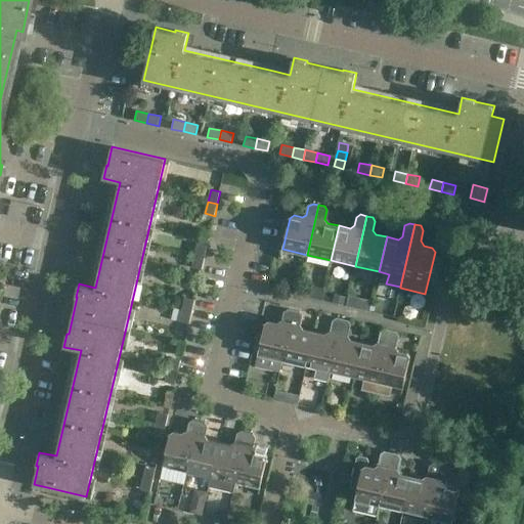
[(208,246),(199,243),(195,255),(205,257),(208,246)]
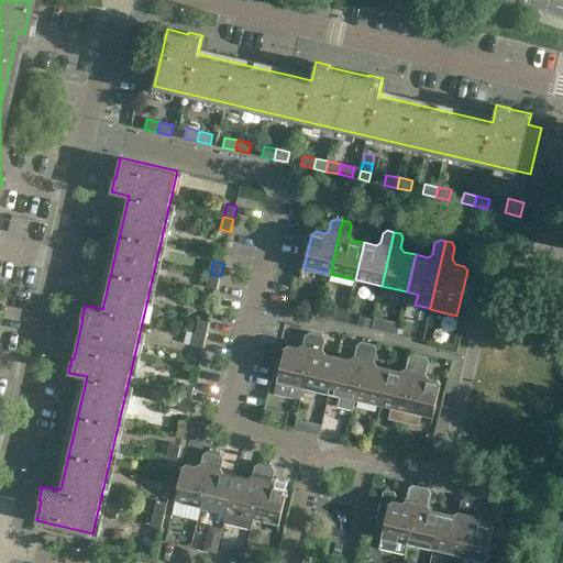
[(217,289),(220,276),(210,274),(207,287),(217,289)]
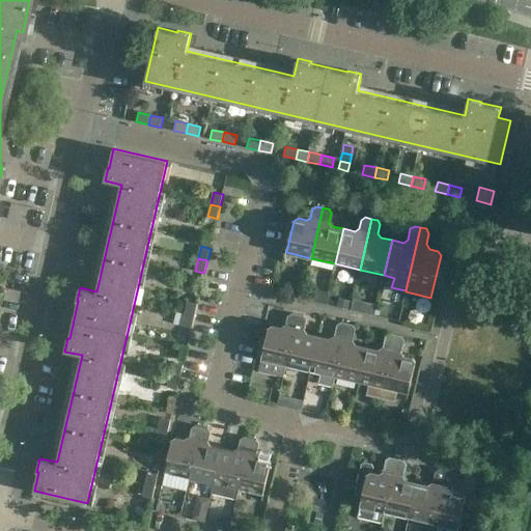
[(314,289),(311,300),(326,303),(328,292),(314,289)]
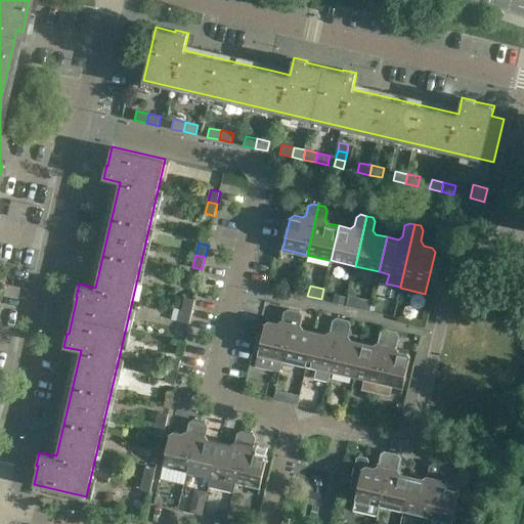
[(334,294),(332,302),(345,304),(347,297),(334,294)]
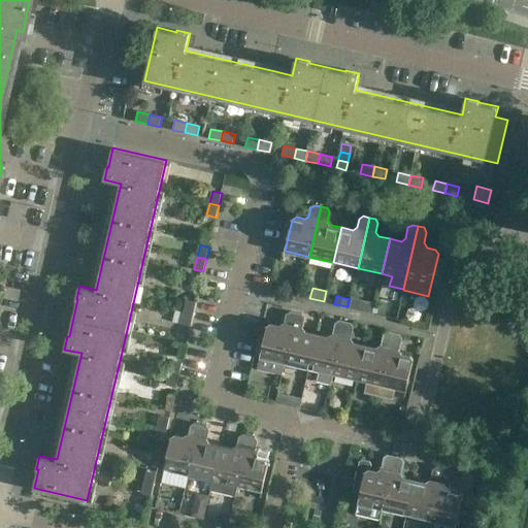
[(197,301),(196,301),(187,299),(185,311),(194,314),(197,301)]
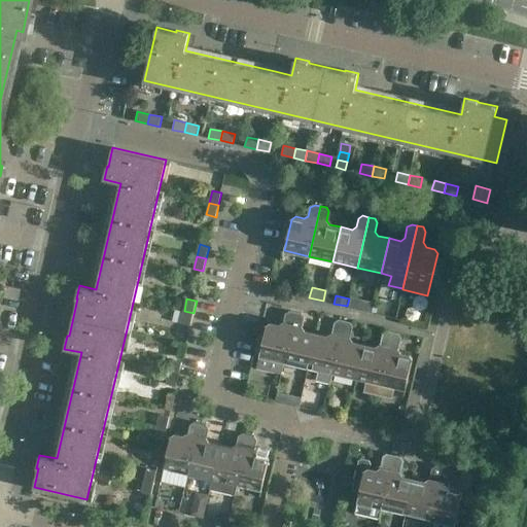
[(190,325),(194,313),(184,311),(181,323),(190,325)]
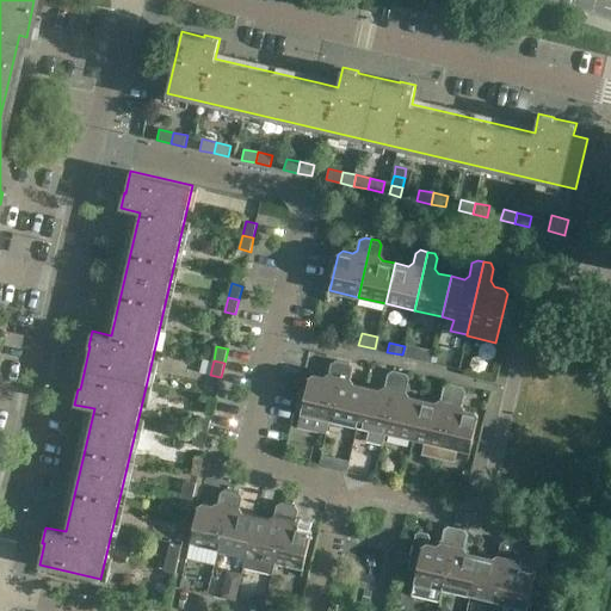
[(329,420),(343,362),(337,360),(332,363),(329,374),(325,376),(314,374),(309,377),(297,426),(326,433),(329,420)]
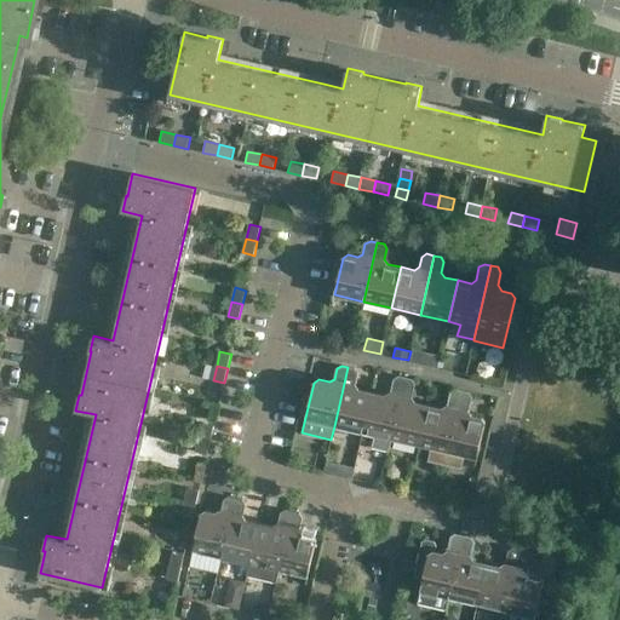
[(362,434),(372,392),(359,389),(356,384),(359,373),(355,368),(348,367),(334,426),(362,434)]
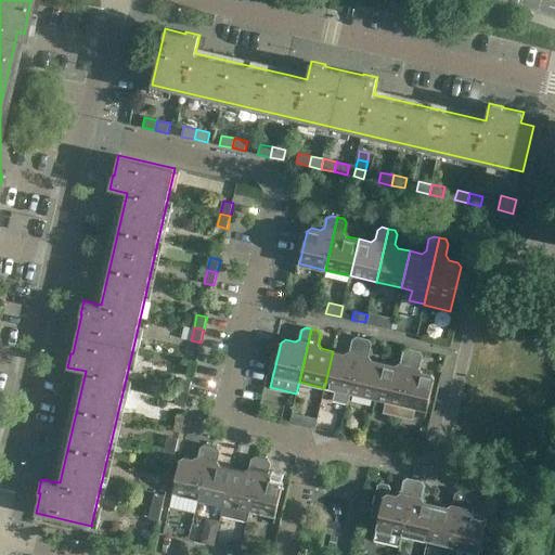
[(350,394),(363,337),(357,336),(352,339),(350,351),(345,353),(333,351),(324,388),(335,390),(333,400),(348,403),(350,394)]
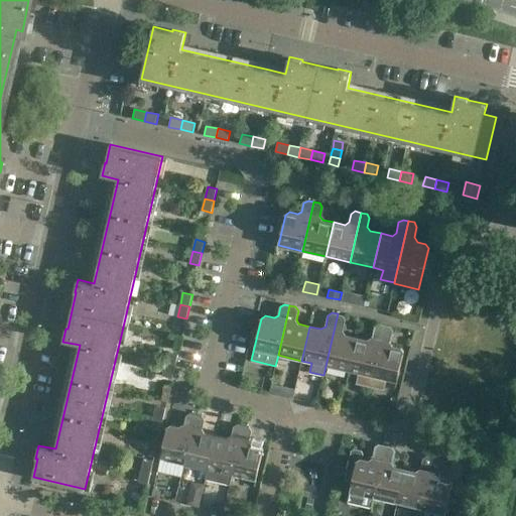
[(349,371),(357,337),(346,335),(343,331),(346,319),(343,315),(338,313),(326,366),(349,371)]
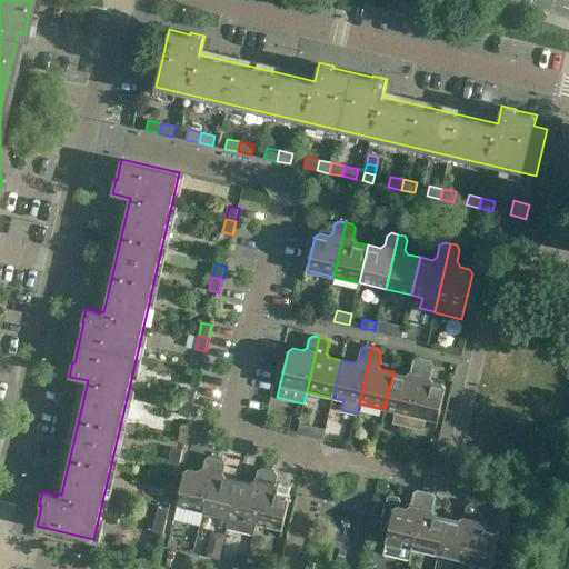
[(408,426),(423,358),(418,357),(412,361),(410,372),(406,375),(393,371),(385,409),(396,412),(393,422),(408,426)]
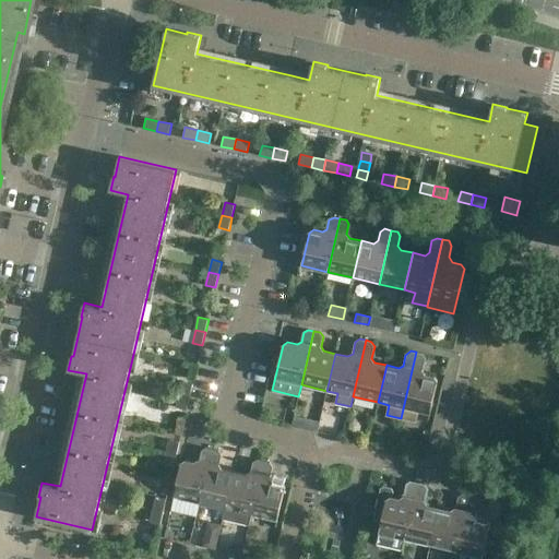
[(423,354),(416,352),(401,418),(416,421),(418,412),(429,414),(438,381),(435,377),(426,375),(423,370),(426,358),(423,354)]
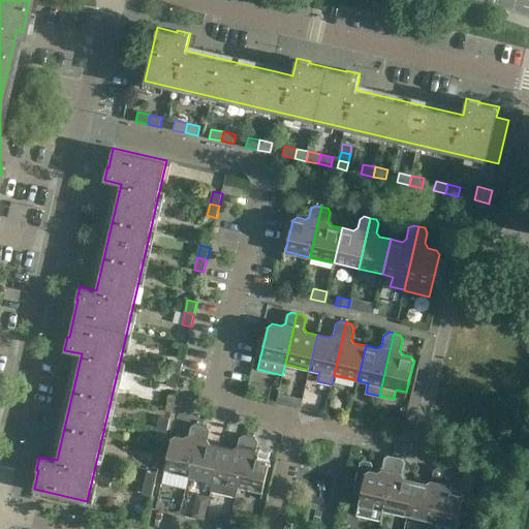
[(183,364),(174,362),(170,373),(180,375),(183,364)]
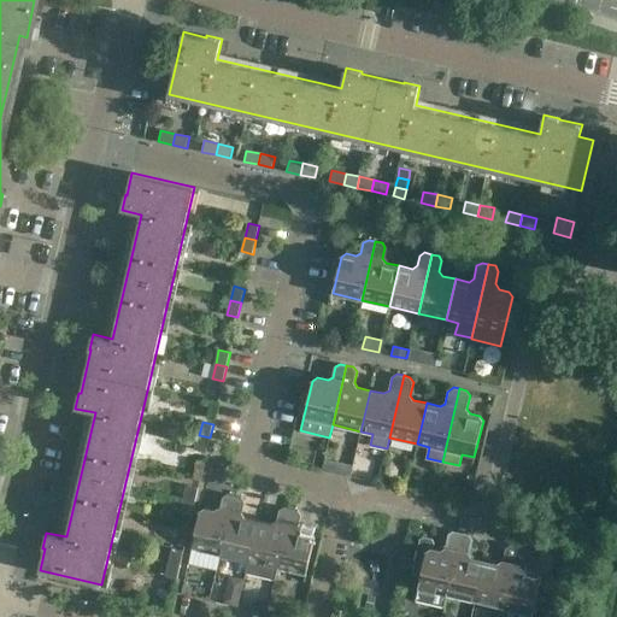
[(206,452),(210,438),(199,435),(195,450),(206,452)]
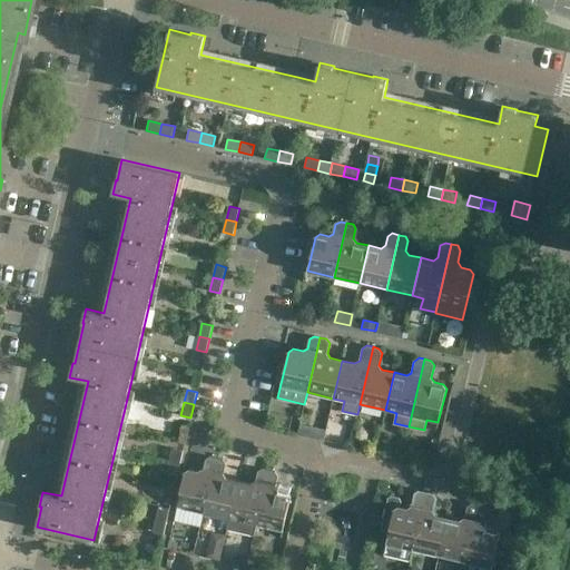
[(316,428),(314,439),(323,441),(325,430),(316,428)]
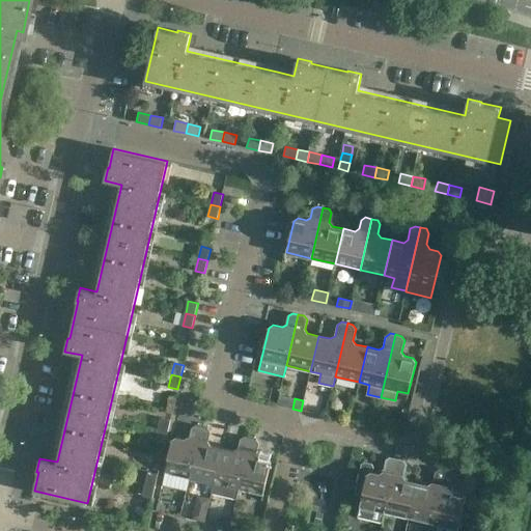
[(171,419),(170,419),(161,417),(159,429),(168,431),(171,419)]
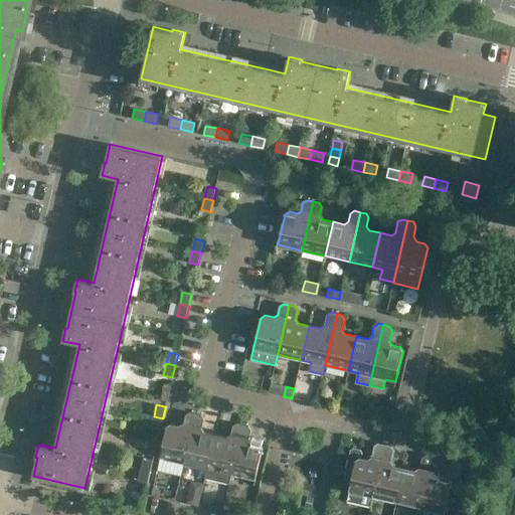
[(184,463),(196,413),(190,412),(186,414),(184,423),(180,425),(171,423),(167,426),(160,458),(184,463)]
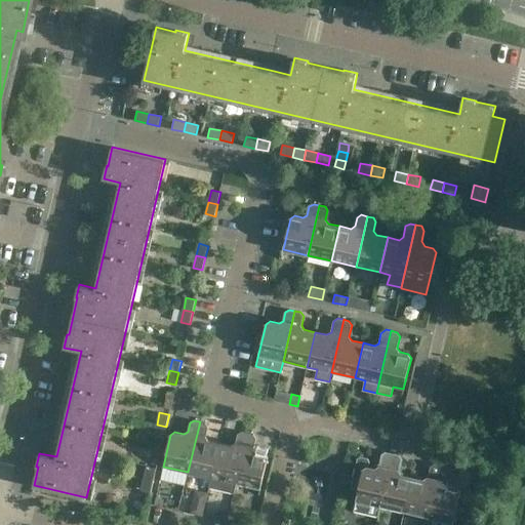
[(211,478),(219,443),(208,440),(206,436),(208,427),(205,422),(200,421),(188,472),(211,477),(211,478)]
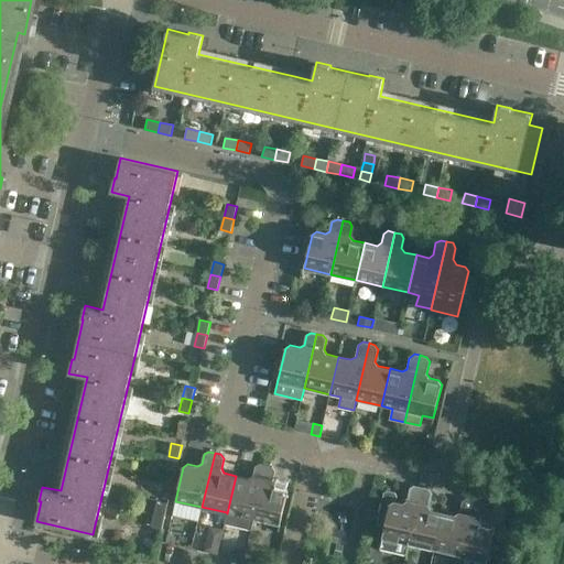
[(175,472),(179,458),(169,456),(165,468),(175,472)]
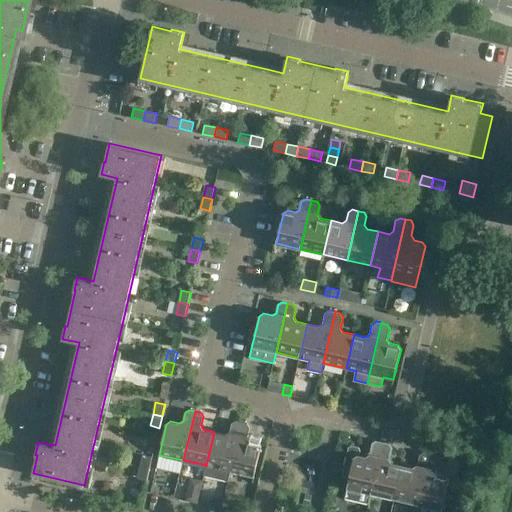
[(230,471),(241,422),(236,420),(232,423),(230,432),(226,434),(214,432),(206,466),(206,465),(203,475),(228,481),(230,471)]
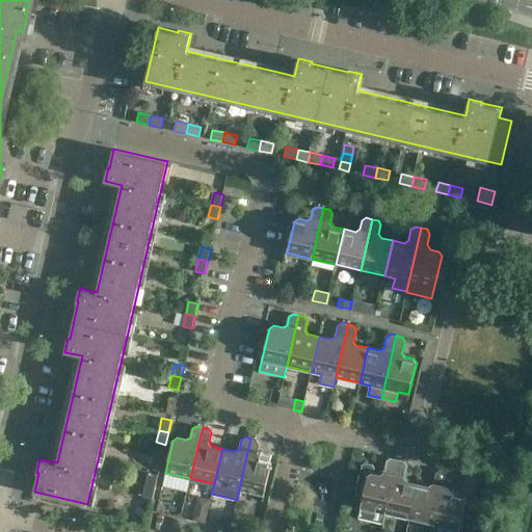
[(257,440),(250,439),(239,489),(264,496),(271,463),(269,459),(260,457),(257,453),(259,444),(257,440)]
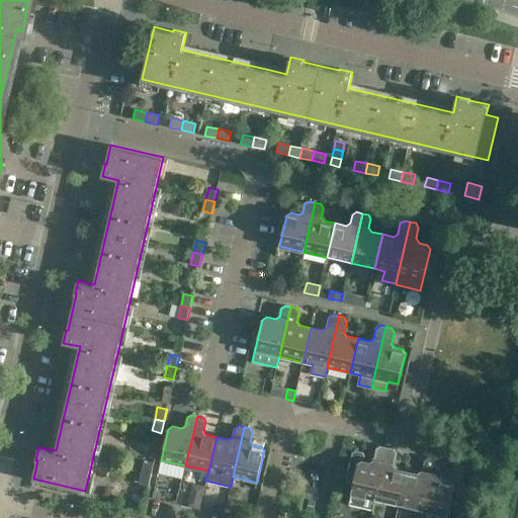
[(375,499),(387,447),(381,446),(377,448),(375,459),(371,462),(363,460),(364,455),(363,452),(355,450),(352,452),(346,481),(347,482),(353,484),(349,504),(373,509),(375,499)]
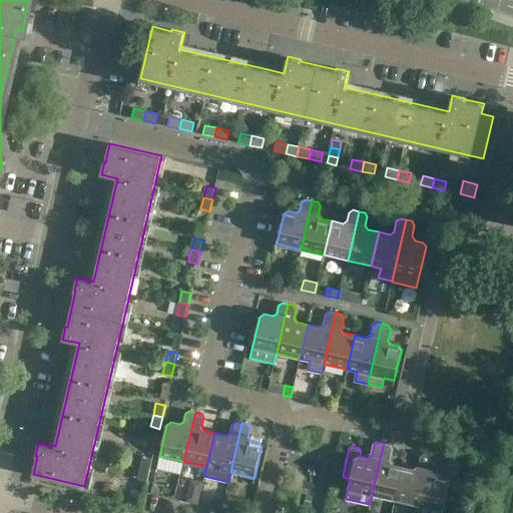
[(395,500),(403,466),(392,463),(390,459),(392,448),(390,444),(384,443),(372,494),(395,500)]
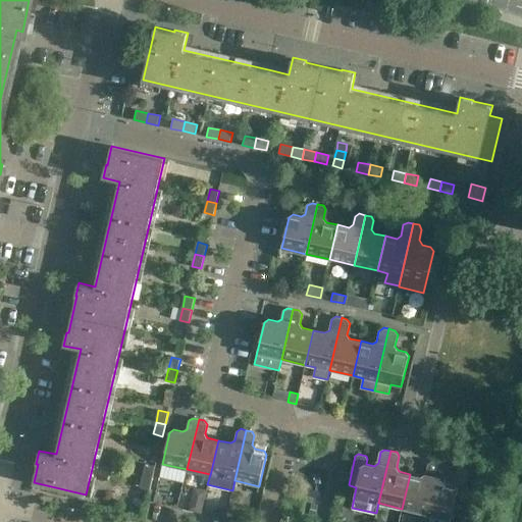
[(423,521),(438,462),(432,460),(428,463),(425,474),(421,476),(410,474),(402,509),(423,514),(421,521),(423,521)]
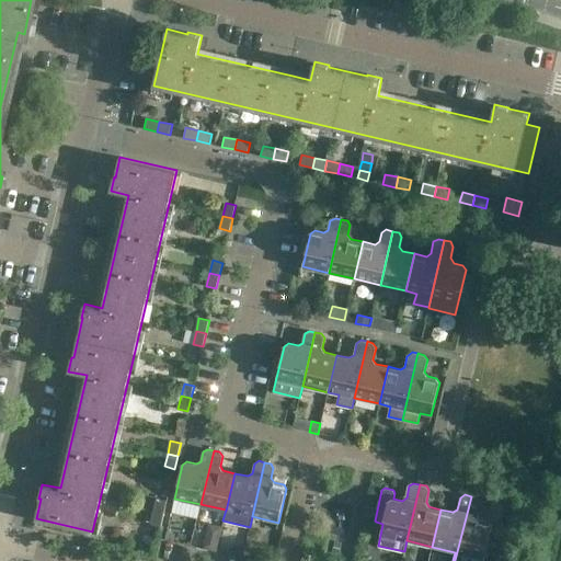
[(480,502),(477,497),(471,496),(455,560),(483,560),(484,558),(492,560),(496,541),(489,540),(492,525),(489,521),(480,518),(477,514),(480,502)]
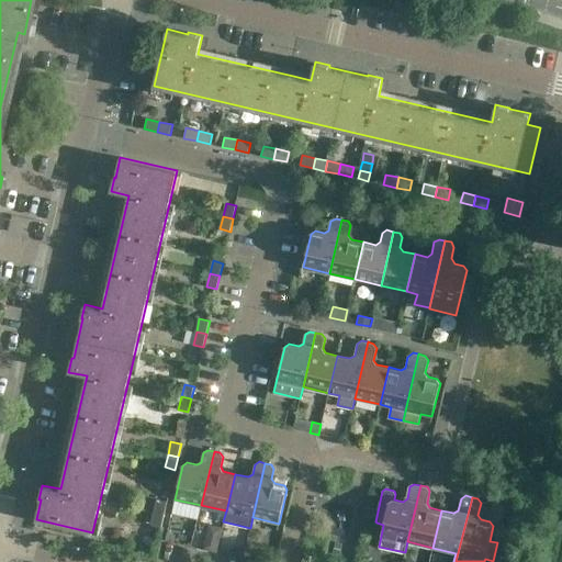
[(165,515),(167,502),(157,499),(155,512),(165,515)]
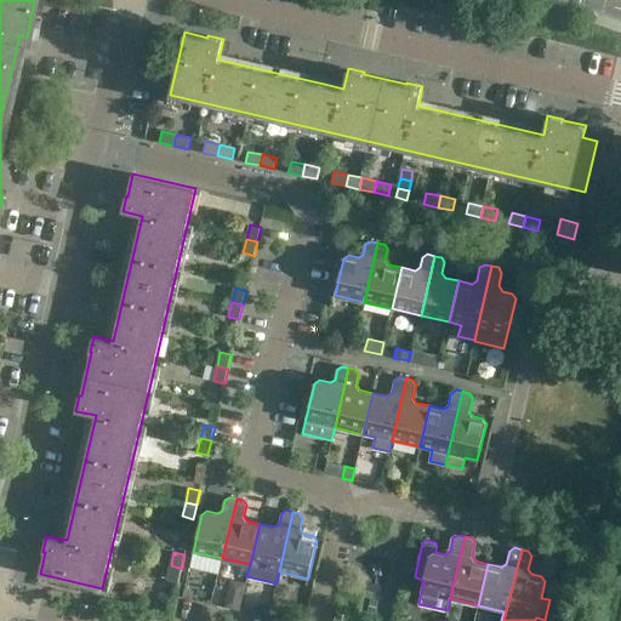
[(178,582),(182,569),(171,565),(167,580),(178,582)]
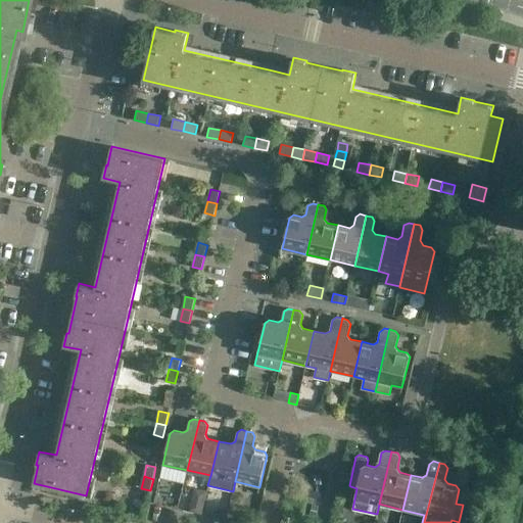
[(155,495),(153,504),(161,506),(163,497),(155,495)]
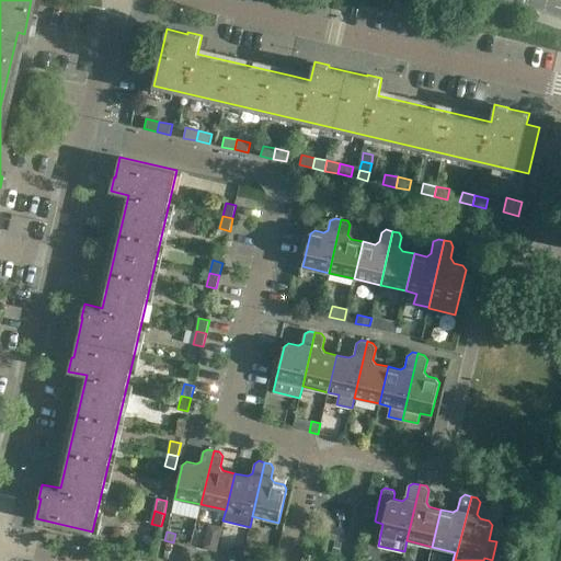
[(206,534),(203,548),(216,551),(219,537),(206,534)]
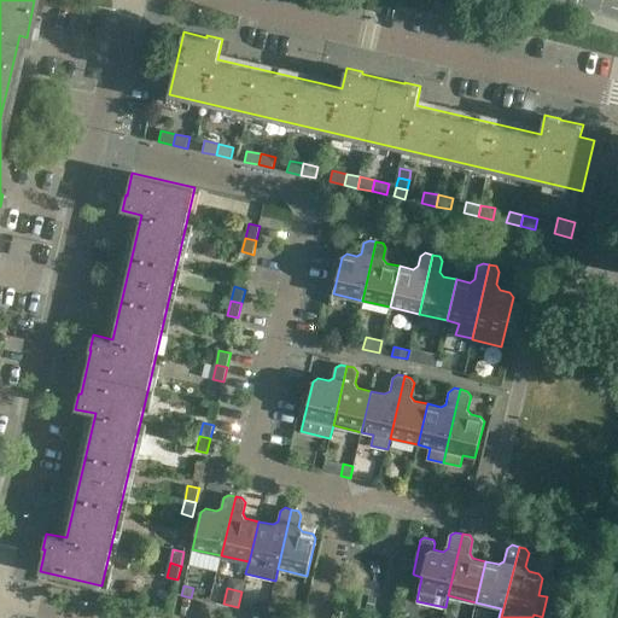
[(266,612),(268,602),(263,601),(256,604),(255,610),(266,612)]
